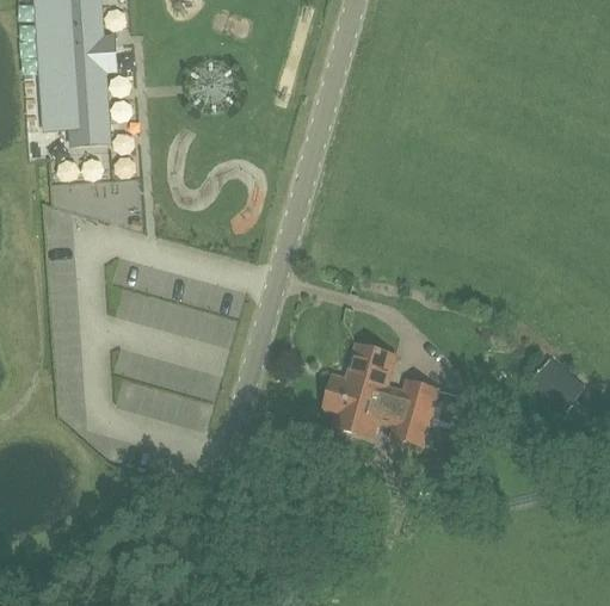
[(69,128),(109,125),(99,0),(34,0),(43,129),(69,128)]
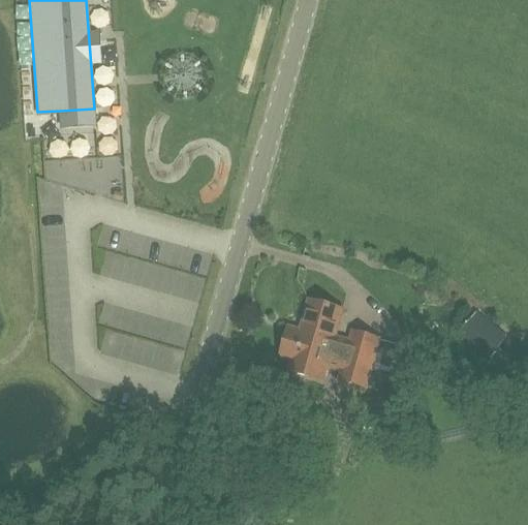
[(174,292),(202,297),(208,250),(192,248),(189,271),(177,269),(174,292)]
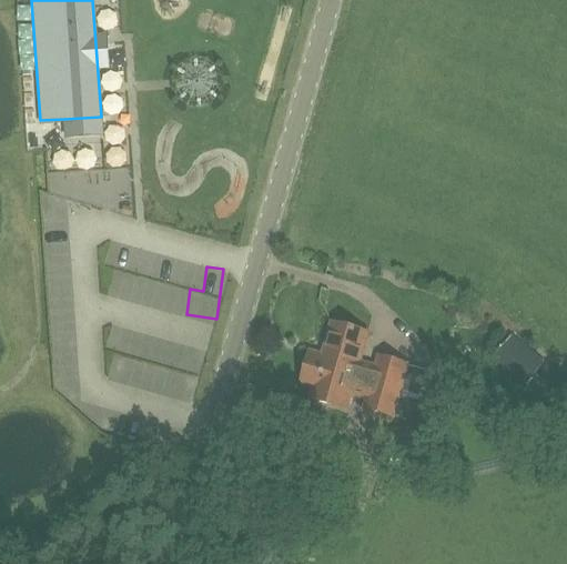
[(377,353),(375,362),(358,358),(366,330),(331,320),(322,351),(323,354),(323,356),(337,360),(335,370),(398,386),(405,361),(377,353)]
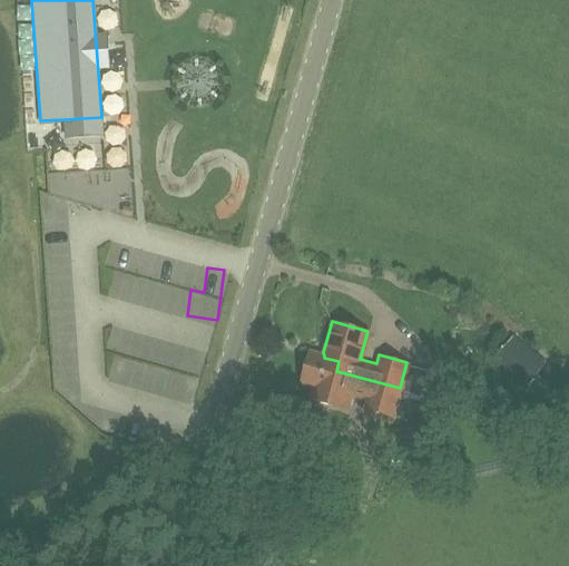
[(514,332),(496,353),(531,383),(549,361),(514,332)]
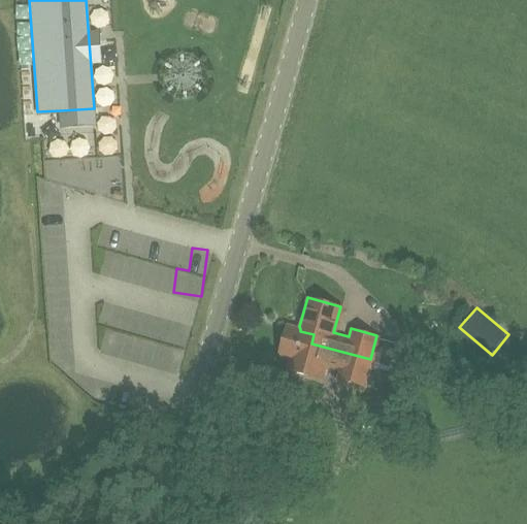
[(300,329),(299,326),(298,327),(287,324),(278,353),(291,357),(288,367),(321,377),(324,365),(339,369),(338,375),(363,383),(370,359),(311,344),(314,334),(300,331),(300,329)]
